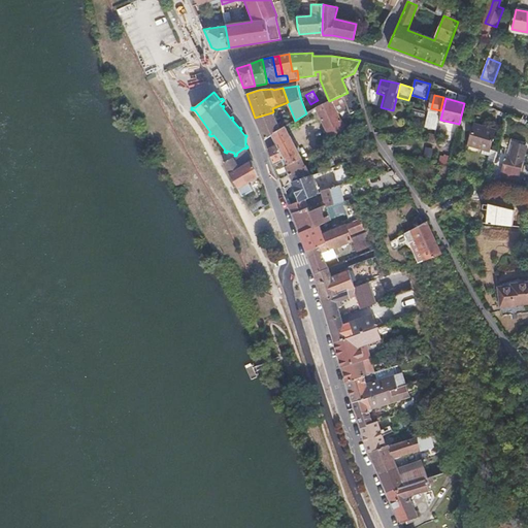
[(347,130),(331,100),(329,101),(316,108),(331,138),(347,130)]
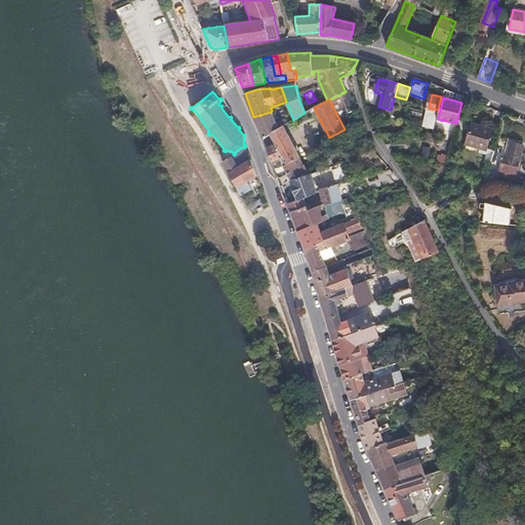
[(278,129),(271,112),(253,117),(263,139),(270,135),(278,129)]
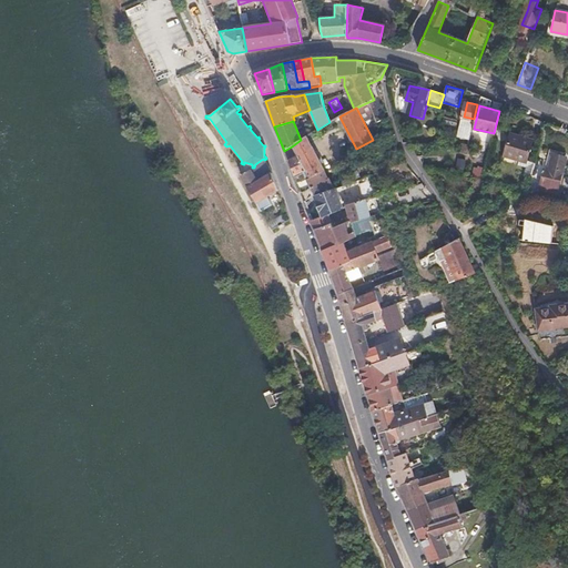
[(527,159),(531,139),(501,130),(496,154),(505,156),(506,154),(519,158),(518,164),(526,166),(524,174),(531,176),(535,161),(527,159)]
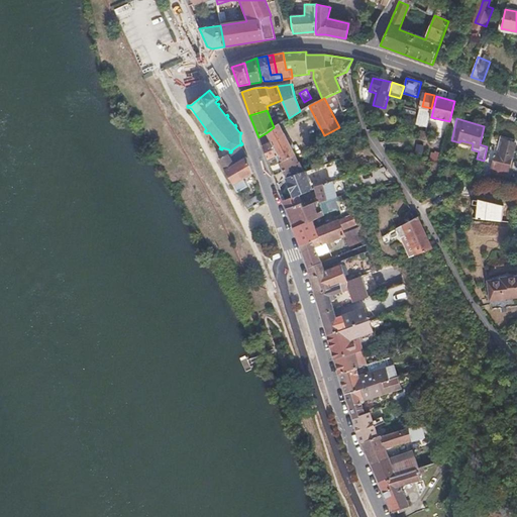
[(298,163),(279,124),(274,127),(266,133),(271,141),(278,156),(285,171),(298,163)]
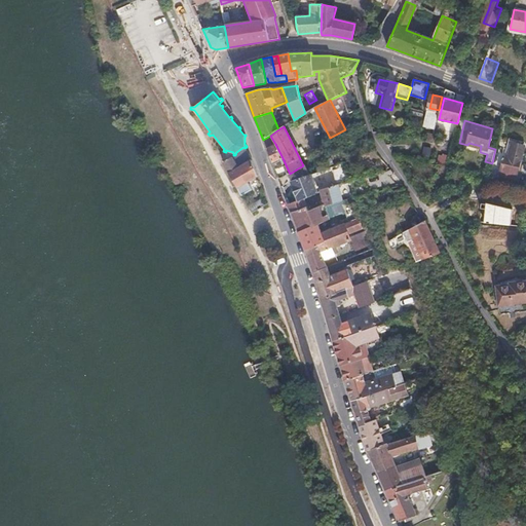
[(516,179),(524,143),(509,139),(500,176),(513,179),(516,179)]
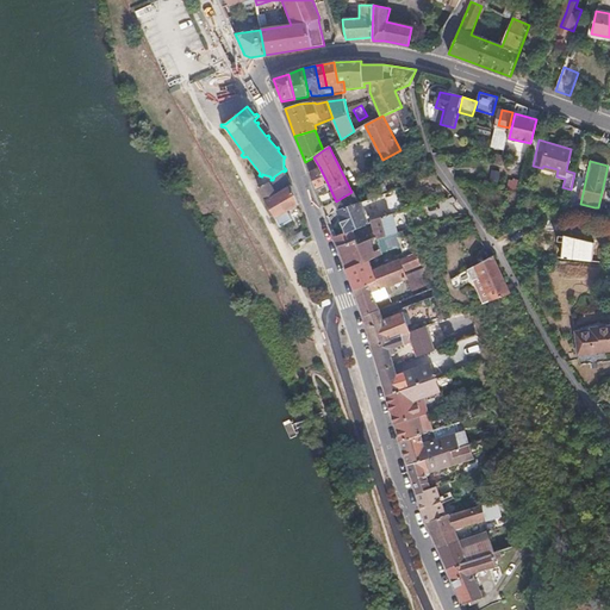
[(328,184),(319,167),(309,172),(315,190),(328,184)]
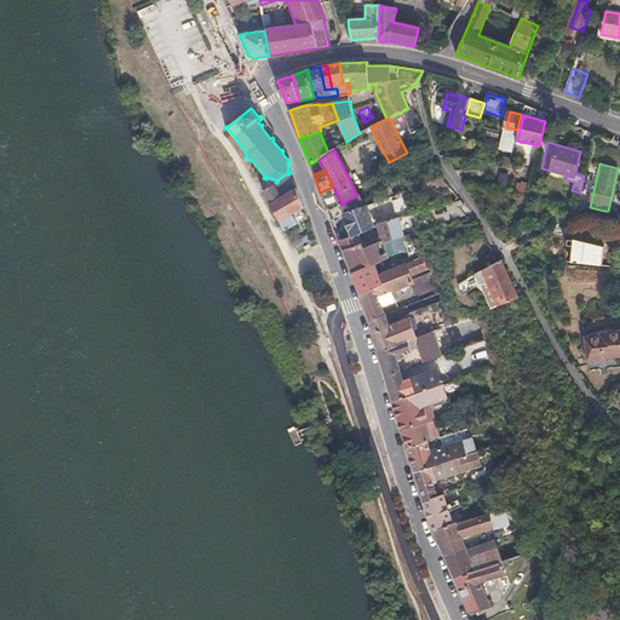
[(516,190),(528,191),(529,183),(517,182),(516,190)]
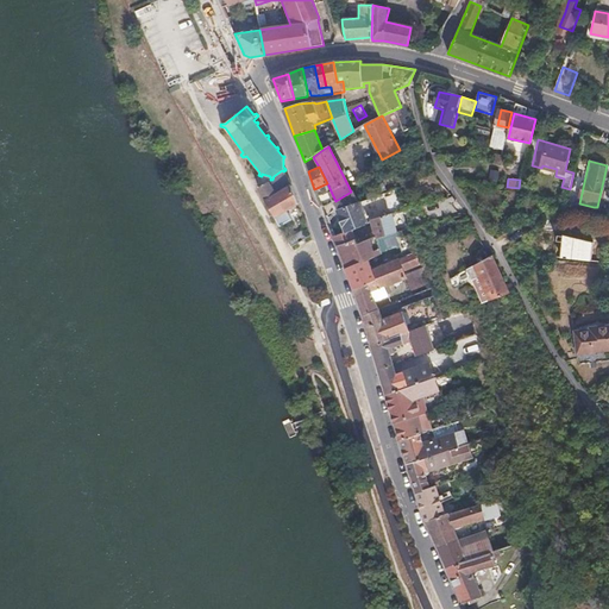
[(286,211),(297,203),(292,186),(274,194),(267,182),(256,188),(278,226),(290,219),(286,211)]
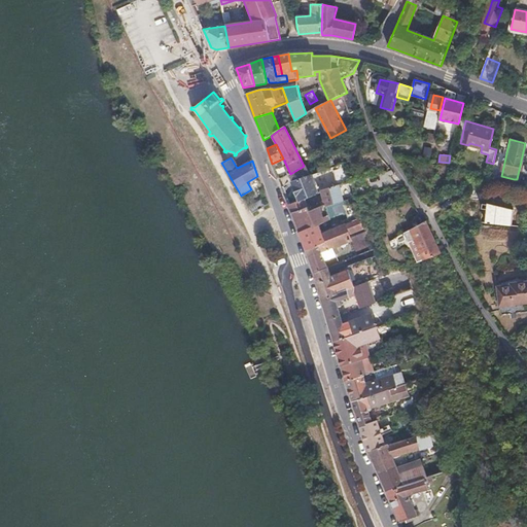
[(311,176),(305,166),(304,166),(290,174),(294,182),(311,176)]
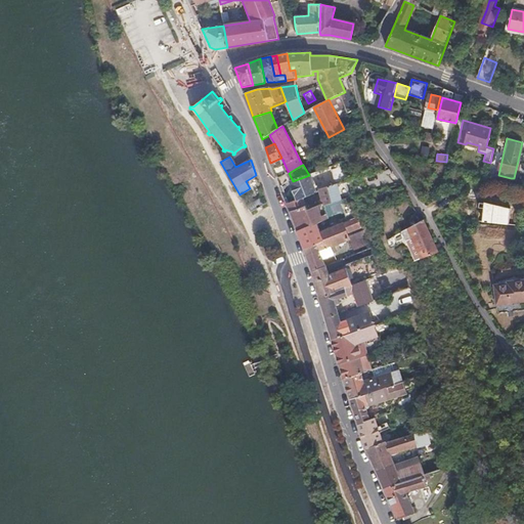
[(316,193),(309,175),(293,181),(291,182),(299,201),(316,193)]
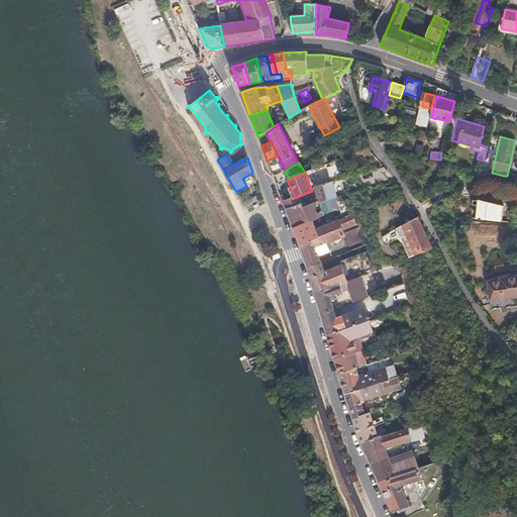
[(323,213),(320,202),(336,197),(332,182),(315,187),(316,189),(312,191),(295,198),(283,202),(287,211),(288,211),(295,228),(313,220),(324,215),(323,213)]
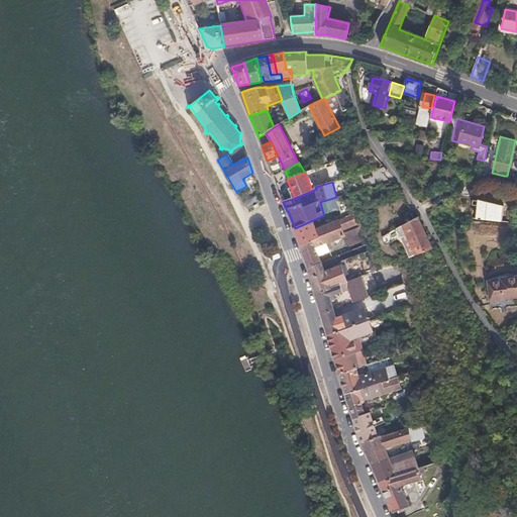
[(461,196),(478,198),(479,189),(463,187),(461,196)]
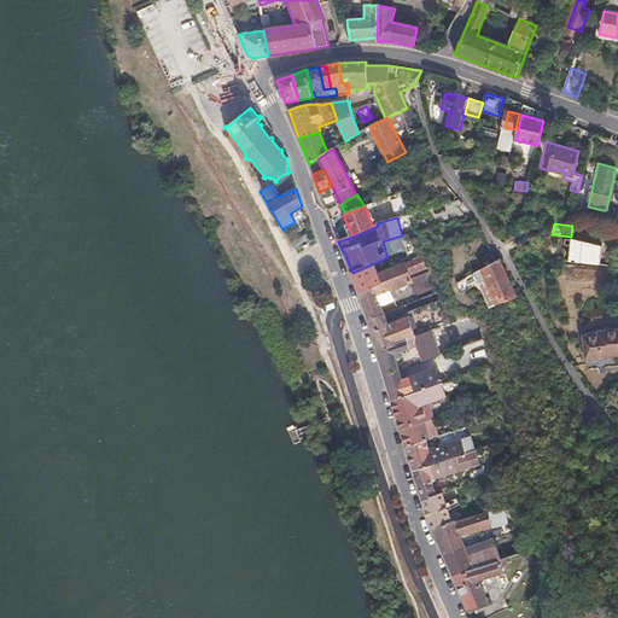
[(406,249),(402,235),(383,242),(386,255),(406,249)]
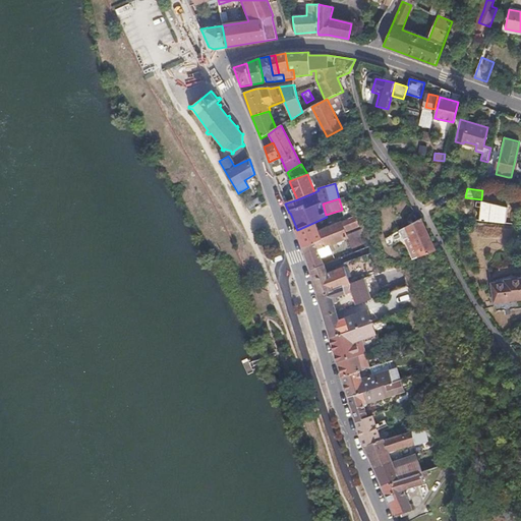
[(348,237),(346,231),(361,224),(357,215),(320,230),(321,240),(324,247),(329,245),(348,237)]
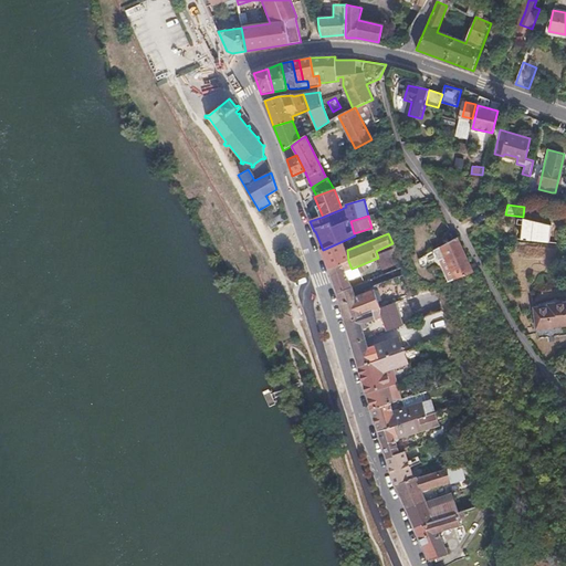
[(474,272),(458,238),(435,250),(447,282),(474,272)]
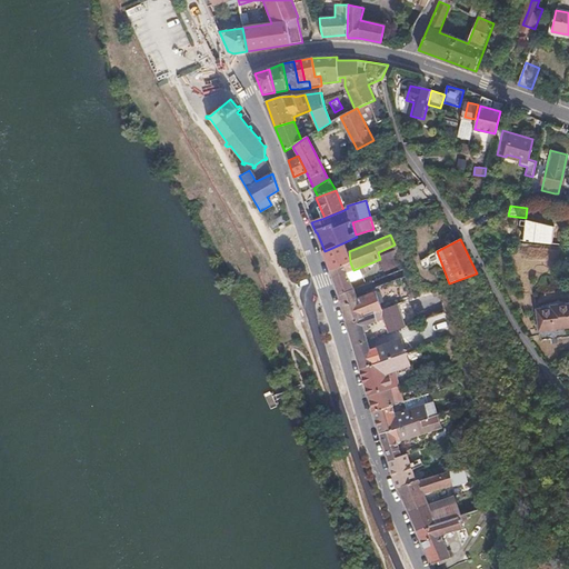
[(350,262),(349,251),(348,252),(345,242),(325,251),(323,251),(332,270),(350,262)]
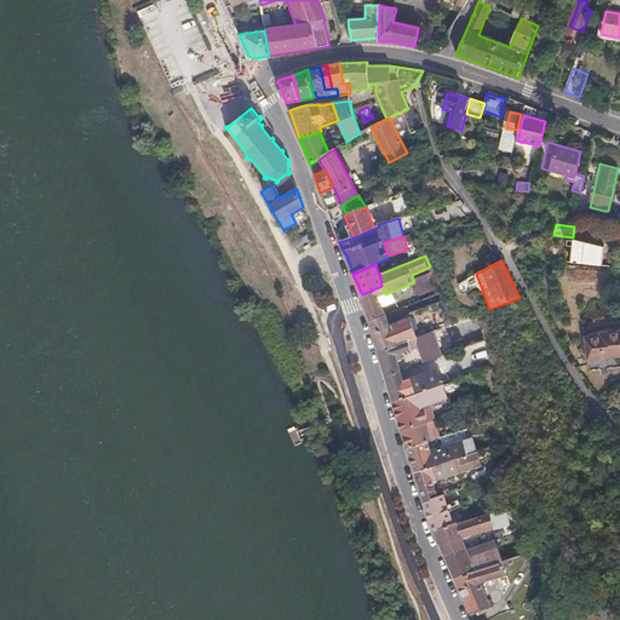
[(396,302),(391,292),(385,294),(382,286),(362,294),(371,323),(386,316),(383,306),(396,302)]
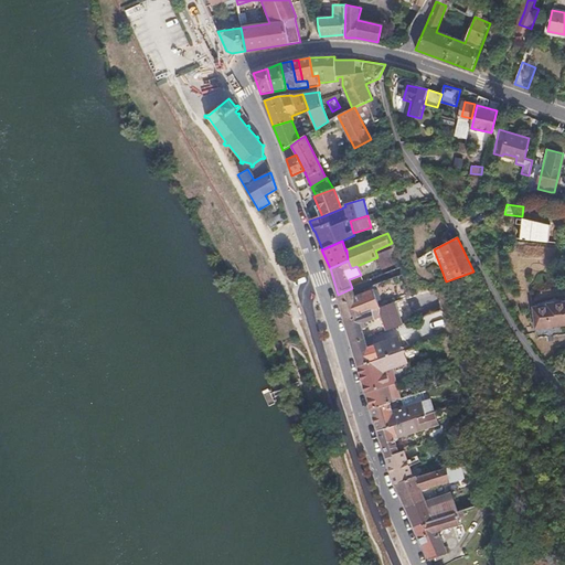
[(377,308),(409,296),(401,275),(373,284),(373,289),(354,297),(352,288),(338,295),(345,320),(371,310),(377,308)]
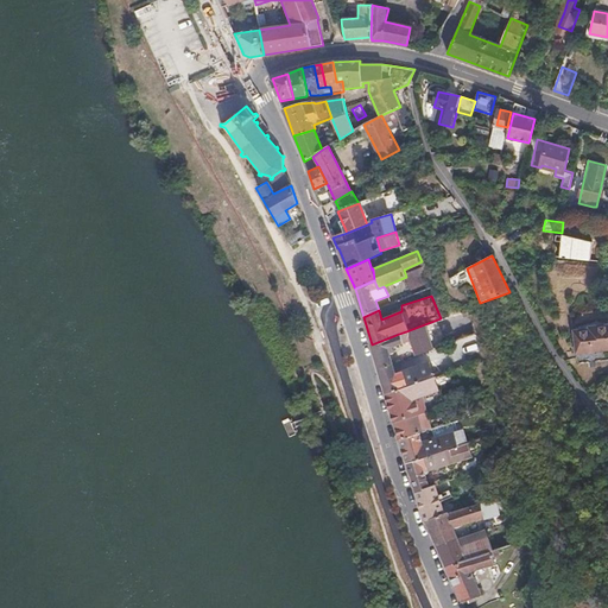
[(464,339),(456,312),(441,318),(406,331),(415,356),(464,339)]
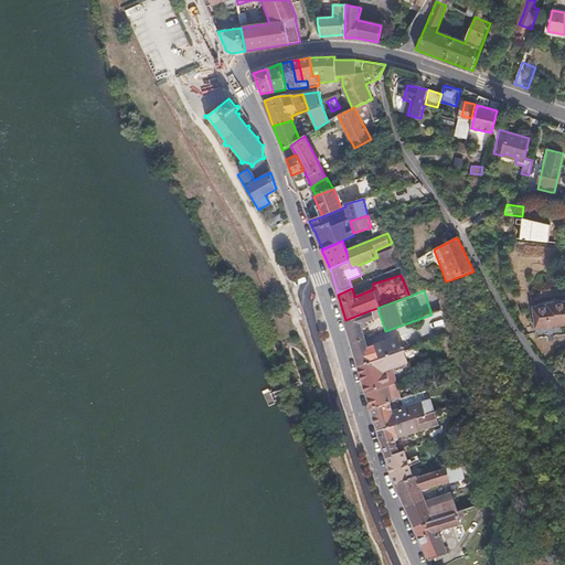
[(564,320),(564,302),(556,305),(555,304),(541,306),(541,307),(533,308),(535,326),(564,320)]
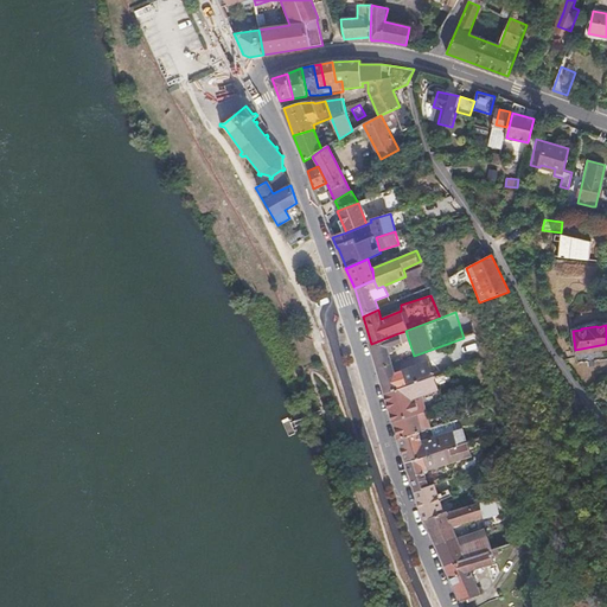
[(391,363),(388,349),(402,343),(398,333),(371,344),(378,368),(391,363)]
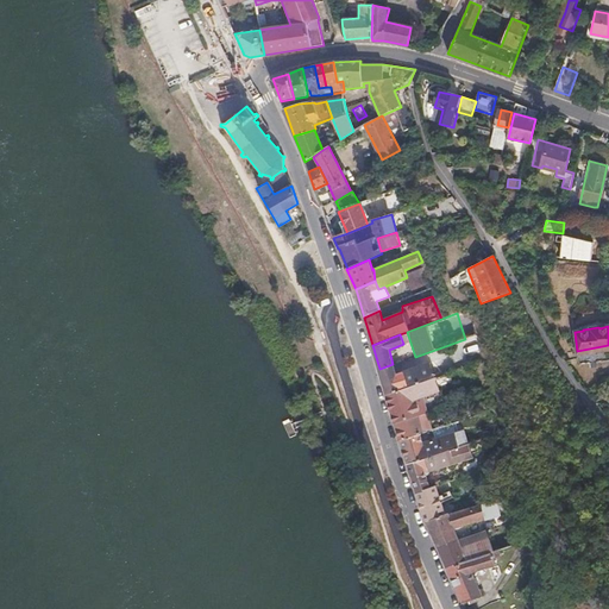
[(388,393),(434,377),(429,363),(396,374),(393,364),(380,369),(388,393)]
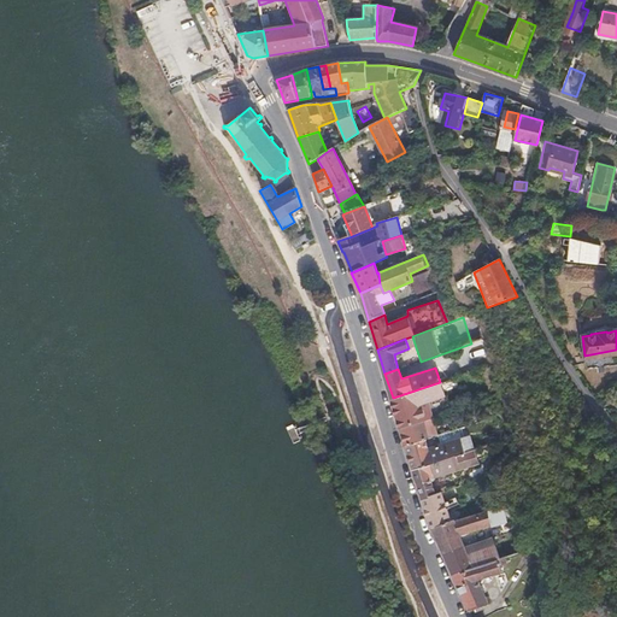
[(433,418),(427,403),(446,395),(440,382),(393,398),(401,427),(423,421),(433,418)]
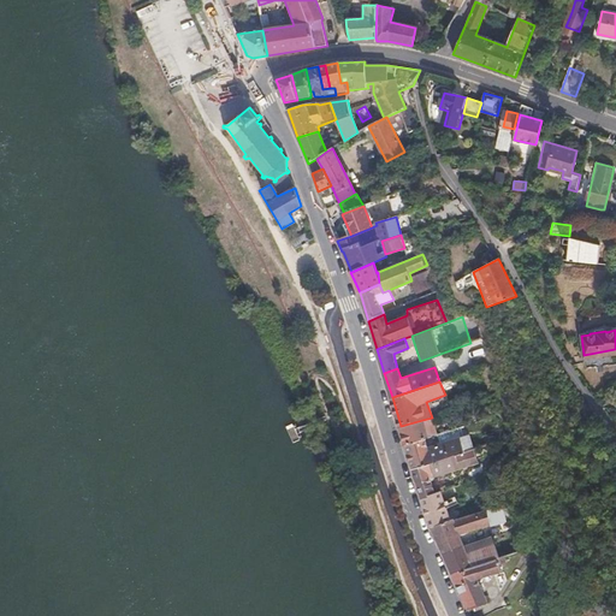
[(292,424),(285,427),(292,443),(301,440),(298,434),(324,422),(323,420),(321,418),(295,430),(292,424)]
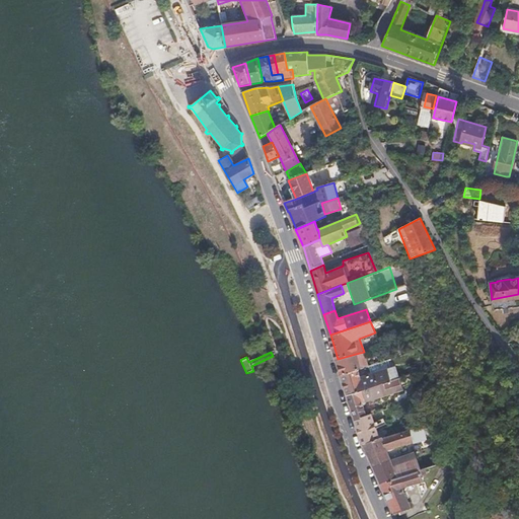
[(360,369),(356,354),(338,359),(342,374),(357,370),(360,369)]
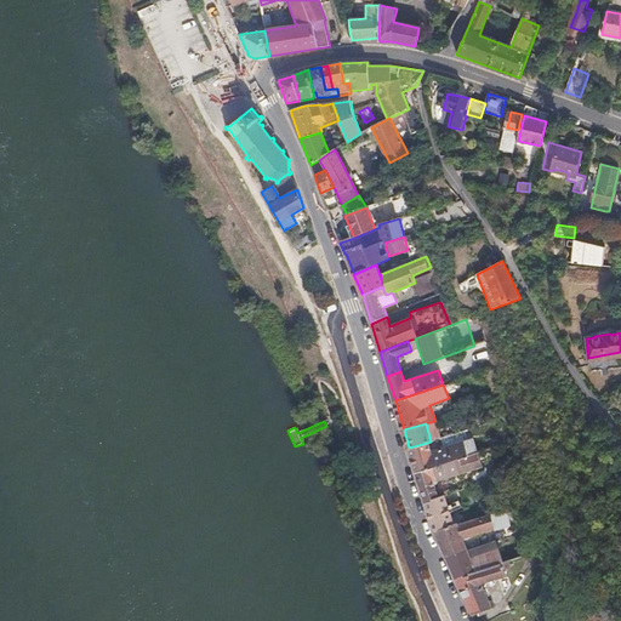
[(416,473),(468,456),(463,442),(431,451),(427,443),(409,448),(416,473)]
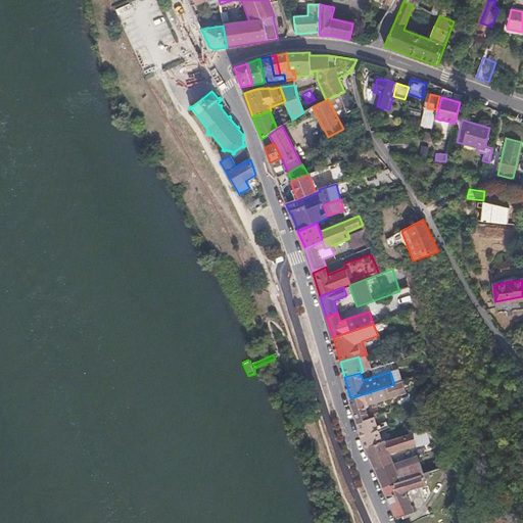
[(366,406),(408,393),(403,381),(394,384),(350,398),(358,423),(365,421),(370,419),(366,406)]
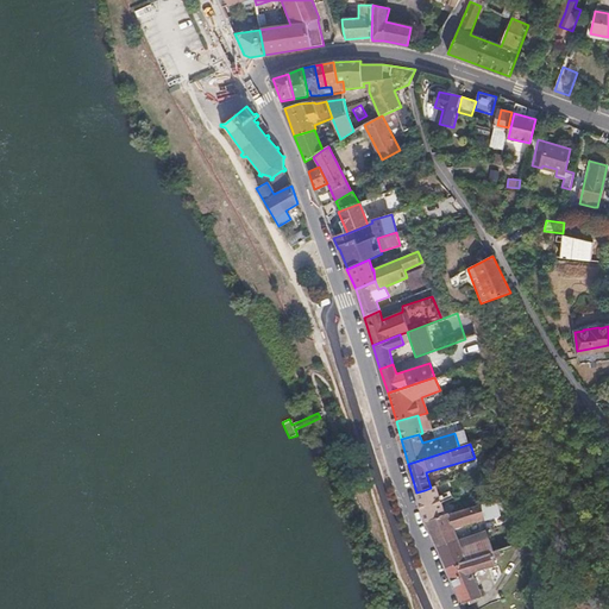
[(445,515),(437,487),(431,488),(425,490),(416,493),(425,521),(427,521),(445,515)]
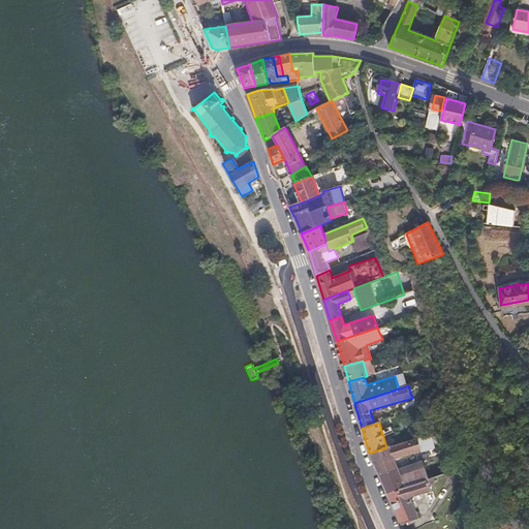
[(398,467),(394,457),(421,452),(418,438),(386,447),(371,453),(376,466),(380,474),(398,467)]
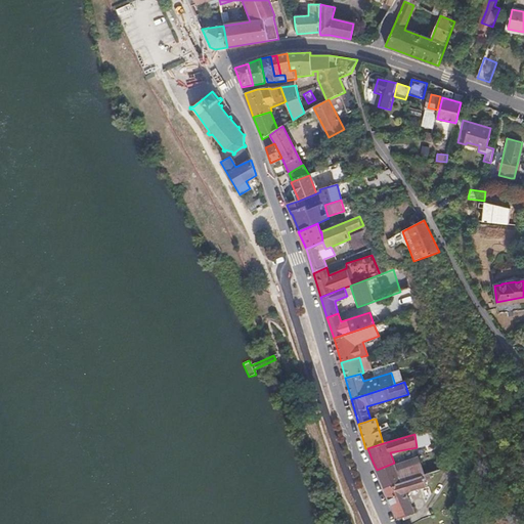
[(425,471),(418,454),(394,464),(394,463),(377,470),(385,487),(401,480),(407,478),(422,472),(425,471)]
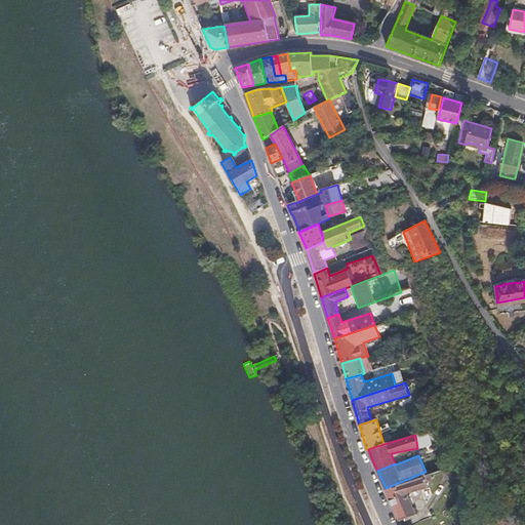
[(415,513),(407,491),(427,484),(422,473),(408,479),(402,481),(386,488),(399,518),(415,513)]
